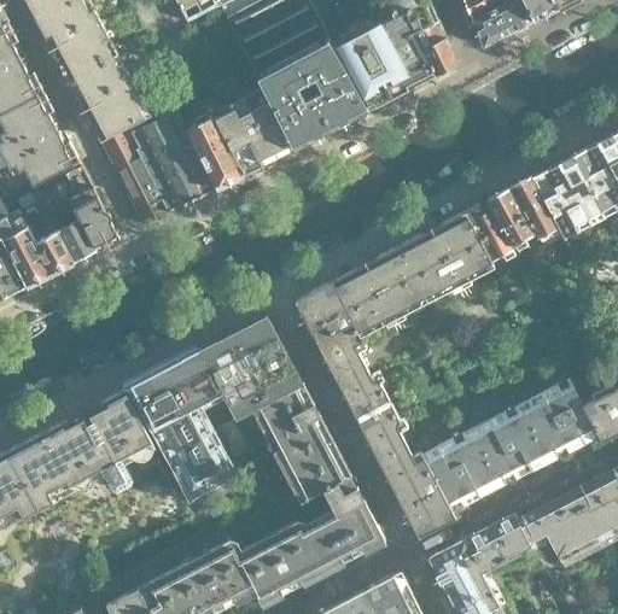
[(24,0),(27,5),(35,22),(76,0),(24,0)]
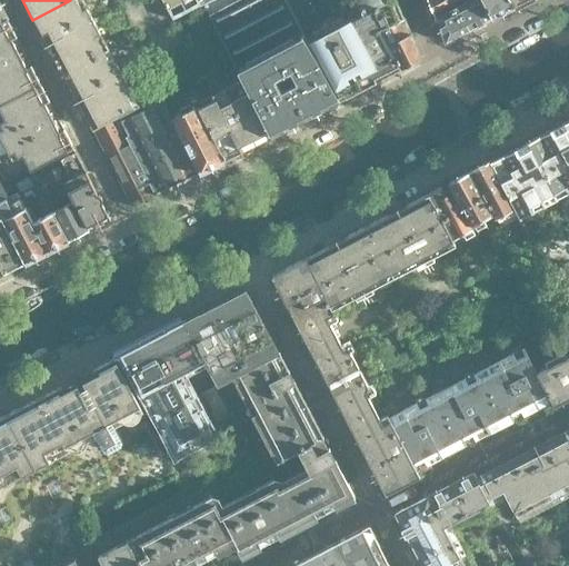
[(108,51),(80,0),(70,0),(32,20),(41,37),(41,39),(42,42),(42,43),(43,46),(45,49),(47,51),(48,53),(51,57),(53,58),(62,76),(108,51)]
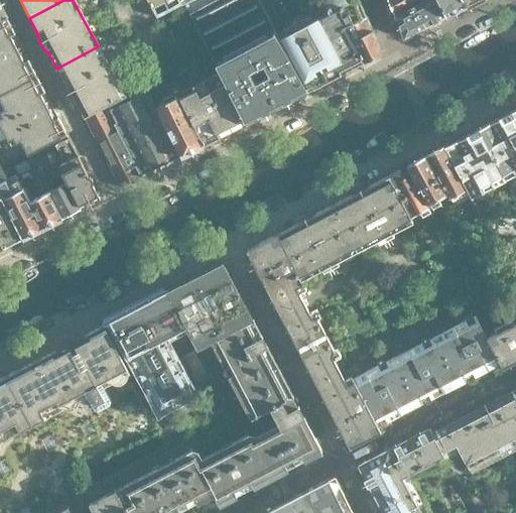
[(144,0),(156,20),(162,17),(181,7),(177,0),(144,0)]
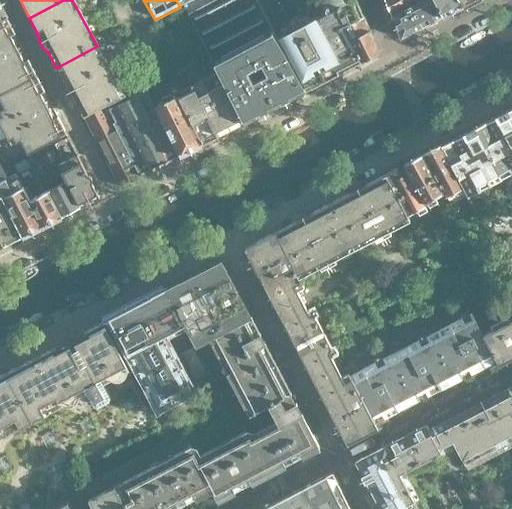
[(304,93),(277,40),(256,0),(220,0),(188,17),(217,74),(243,125),(304,93)]
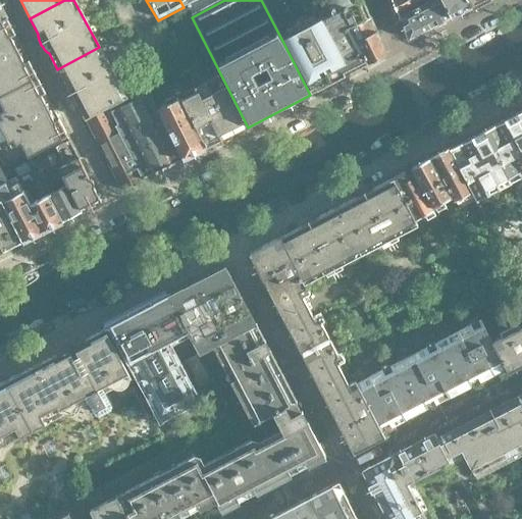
[(322,5),(319,0),(261,0),(282,41),(328,16),(322,5)]
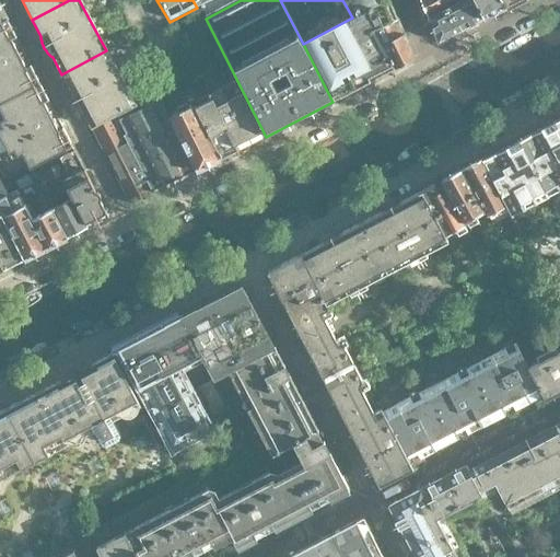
[(393,70),(373,32),(396,20),(387,0),(357,0),(346,6),(352,18),(303,44),(333,102),(374,80),(393,70)]
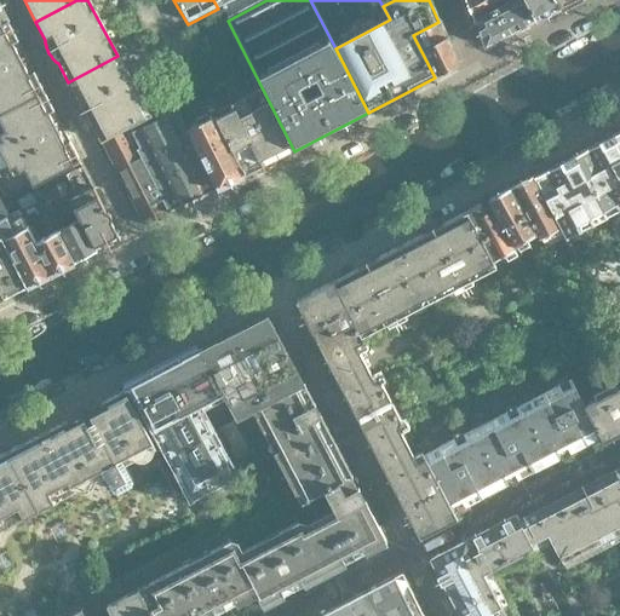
[(474,21),(512,0),(466,0),(465,1),(474,21)]
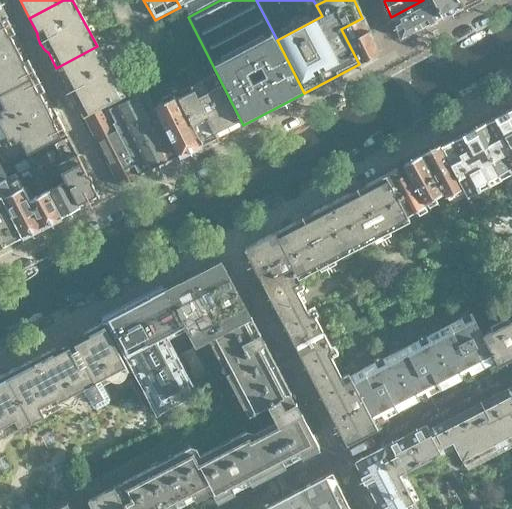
[(441,19),(430,0),(423,0),(391,17),(400,41),(441,19)]
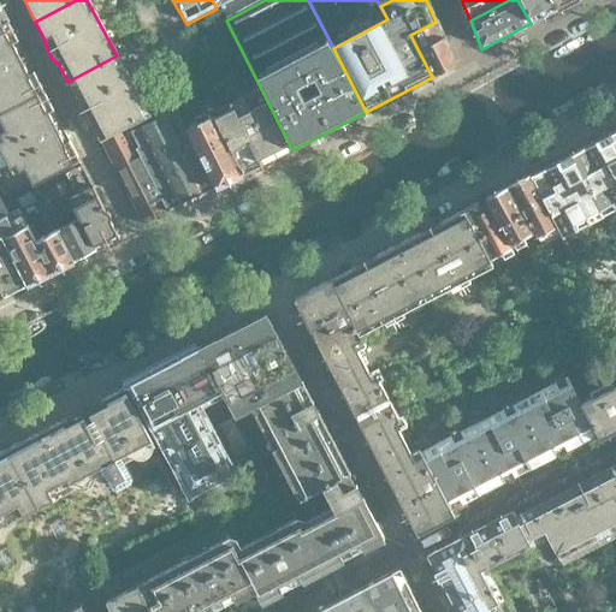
[(554,11),(548,0),(517,0),(531,23),(554,11)]
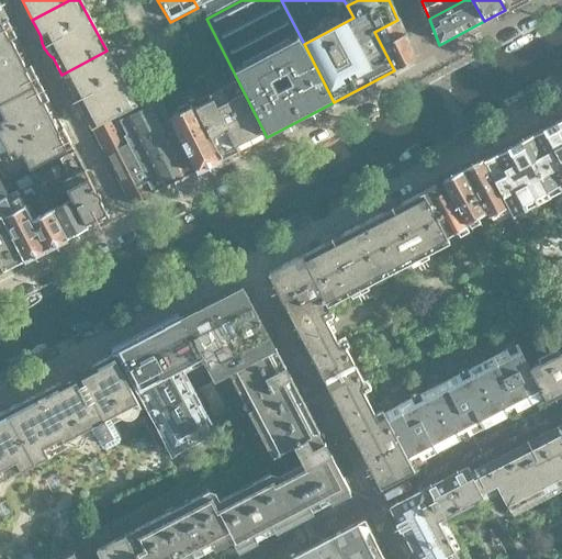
[(525,0),(499,0),(505,10),(525,0)]
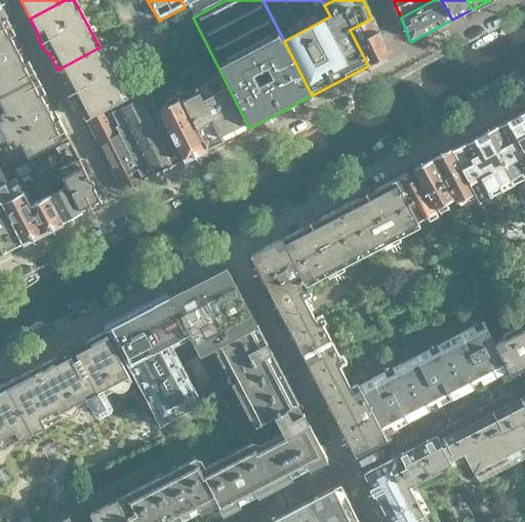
[(372,18),(371,18),(350,30),(368,66),(369,66),(388,55),(372,18)]
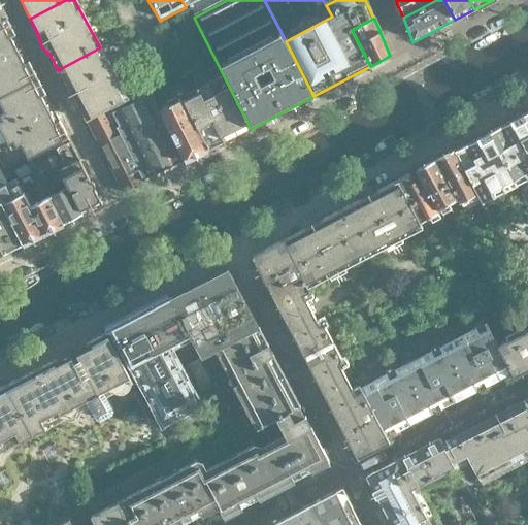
[(6,20),(0,23),(0,99),(37,80),(6,20)]
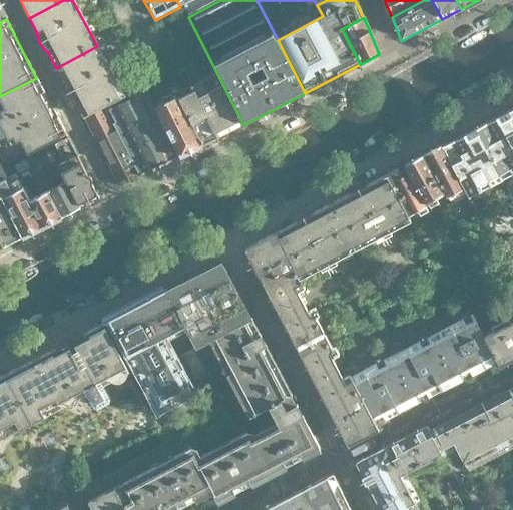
[(124,98),(97,46),(56,68),(64,84),(64,86),(65,89),(66,91),(67,95),(68,97),(71,100),(72,102),(74,103),(83,119),(107,106),(108,107),(124,98)]
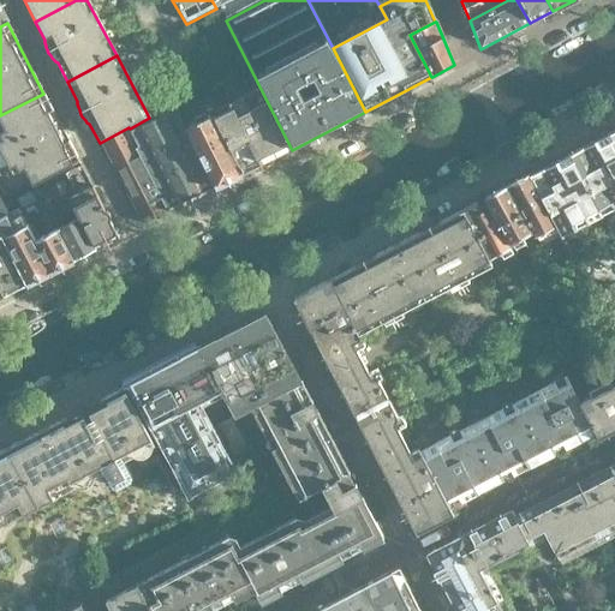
[(292,150),(261,89),(210,114),(213,118),(242,177),(293,151),(292,150)]
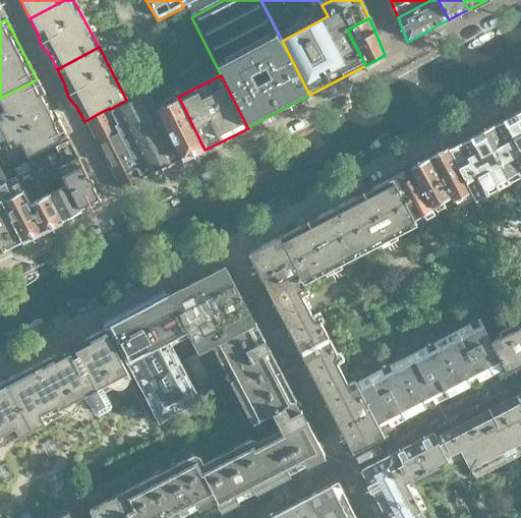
[(67,138),(44,94),(37,79),(0,98),(6,111),(0,114),(0,129),(10,150),(23,144),(31,158),(67,138)]
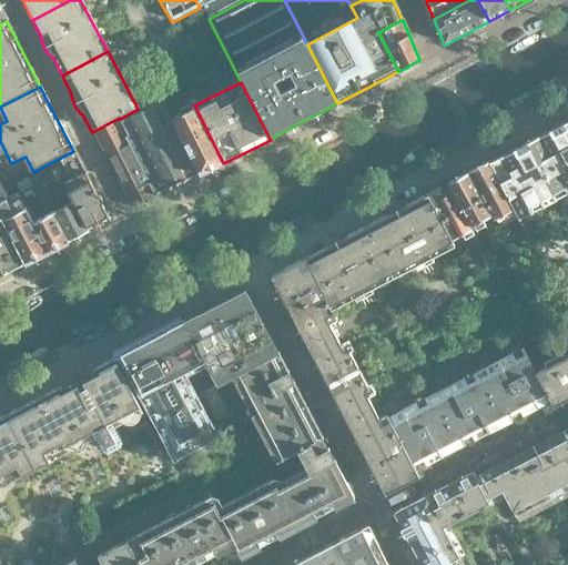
[(199,177),(172,120),(171,120),(162,103),(122,123),(120,119),(119,118),(92,132),(131,210),(154,198),(199,177)]
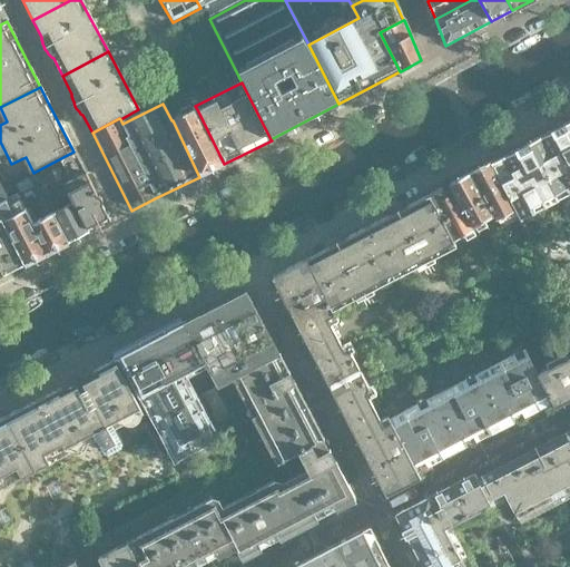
[(224,164),(197,109),(173,120),(199,177),(225,165),(224,164)]
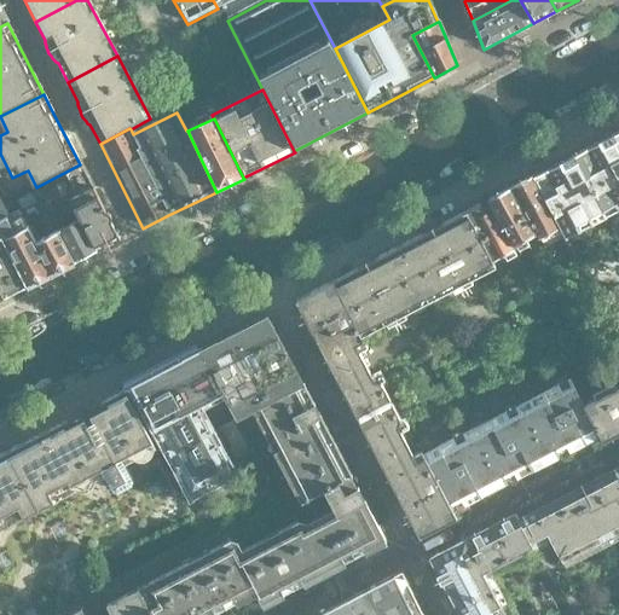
[(618,212),(618,133),(532,179),(559,231),(565,241),(618,212)]
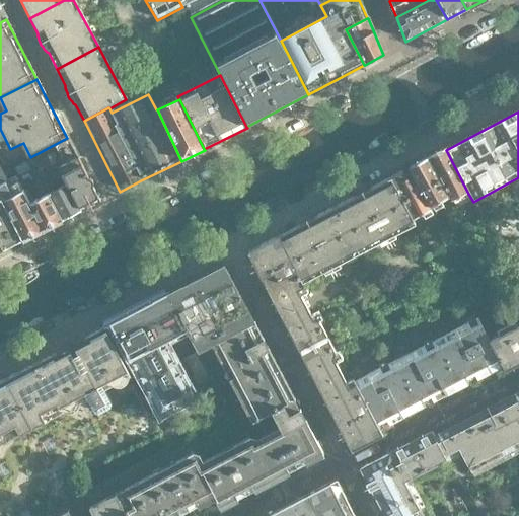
[(88,179),(68,141),(59,146),(64,154),(54,159),(68,187),(81,212),(100,202),(92,187),(92,186),(93,186),(93,185),(92,183),(92,182),(91,181),(91,180),(89,179),(88,179)]
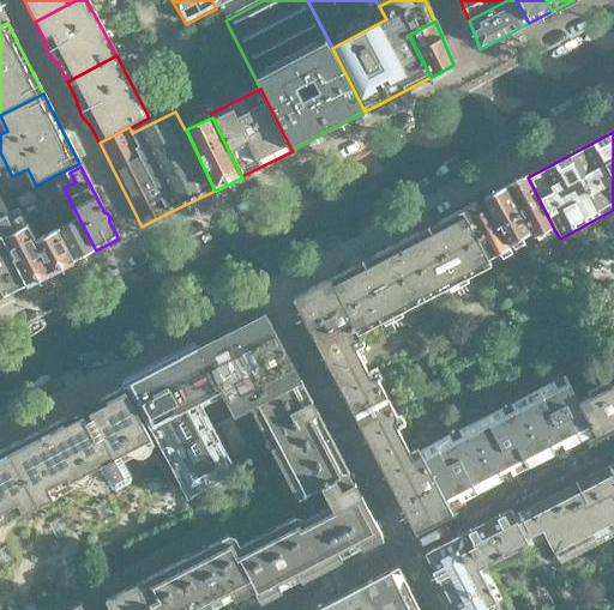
[(554,229),(528,177),(506,189),(531,235),(534,240),(536,239),(540,245),(555,236),(552,230),(554,229)]
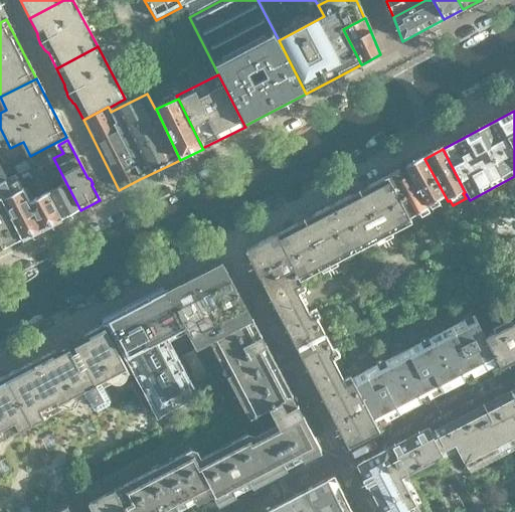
[(446,197),(424,159),(406,168),(427,210),(430,208),(428,206),(446,197)]
